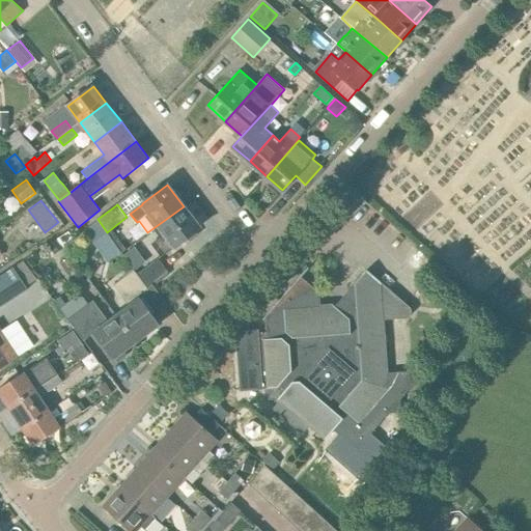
[(199,228),(184,206),(147,232),(148,233),(158,226),(164,234),(150,244),(161,257),(199,228)]
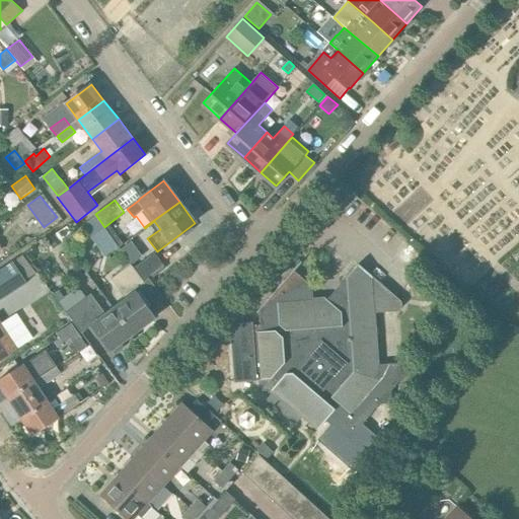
[(95,214),(82,224),(91,236),(104,227),(95,214)]
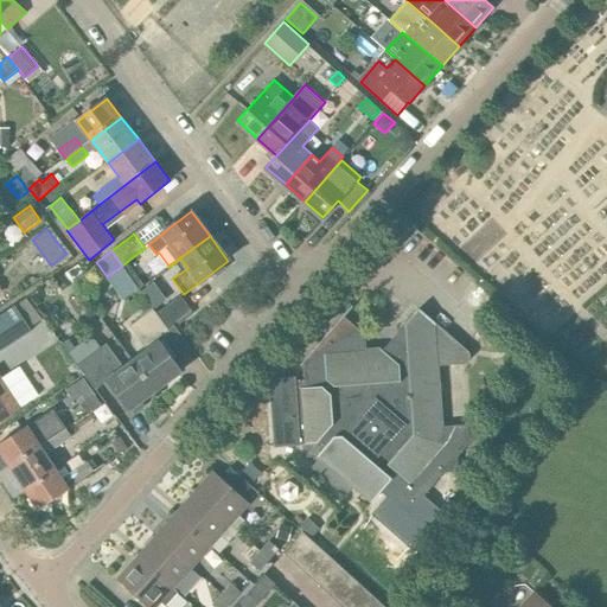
[(181,294),(158,313),(167,326),(173,321),(174,323),(192,310),(181,294)]
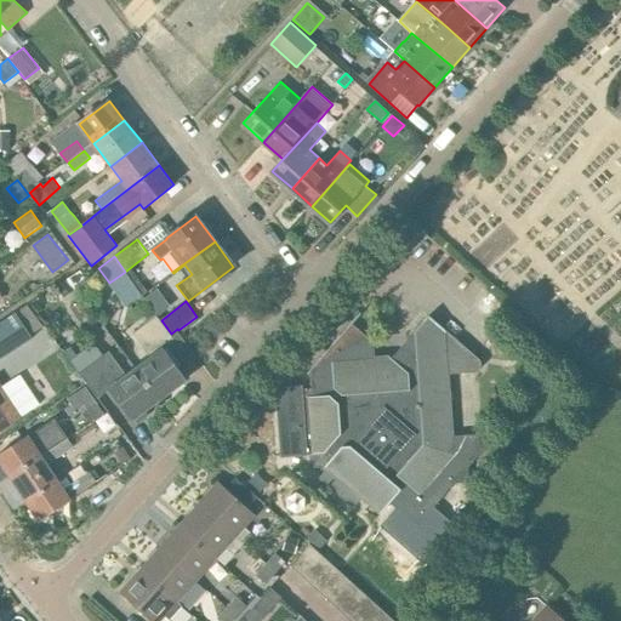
[(16,312),(0,322),(0,354),(30,335),(16,312)]
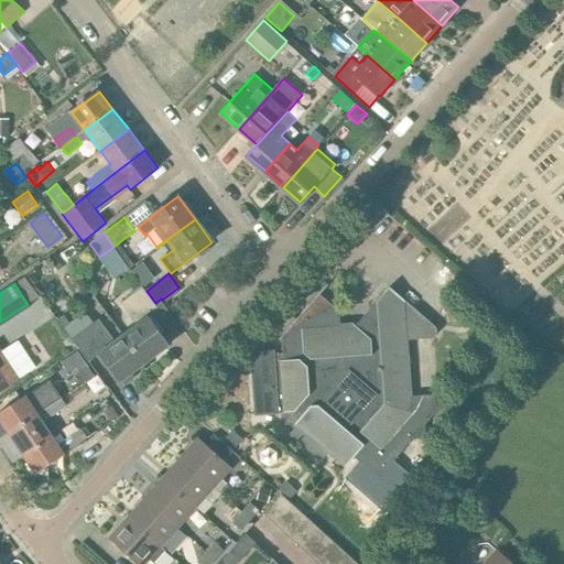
[(144,314),(156,305),(155,303),(147,291),(142,285),(121,302),(138,324),(123,334),(144,361),(167,344),(144,314)]
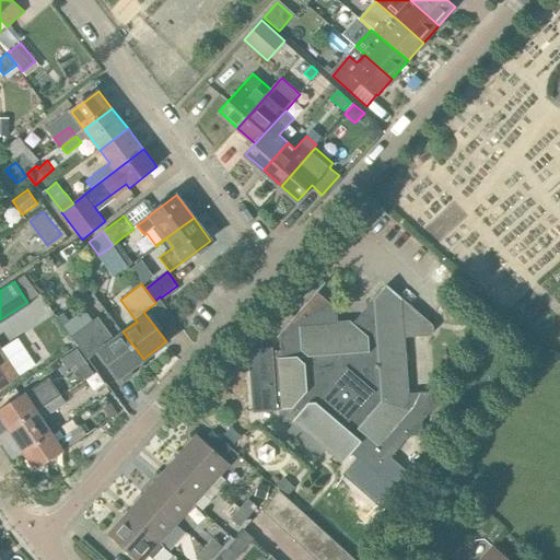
[(271,349),(249,350),(254,411),(281,409),(282,422),(293,421),(304,431),(299,438),(302,441),(304,445),(307,450),(312,452),(316,453),(321,456),(326,450),(342,464),(352,454),(376,475),(409,436),(423,435),(422,422),(439,403),(440,401),(440,400),(440,399),(440,398),(440,397),(440,396),(440,395),(439,394),(438,393),(436,393),(436,392),(435,392),(434,392),(433,391),(432,391),(408,393),(405,339),(426,337),(427,337),(428,337),(429,337),(430,337),(430,336),(431,336),(432,335),(433,334),(433,333),(433,331),(434,331),(434,330),(434,329),(434,328),(433,327),(433,326),(432,325),(432,324),(431,324),(431,323),(428,321),(387,284),(374,299),(374,301),(372,305),(356,324),(351,321),(338,322),(338,310),(337,307),(317,291),(278,336),(279,337),(280,336),(281,351),(272,351),(271,349)]
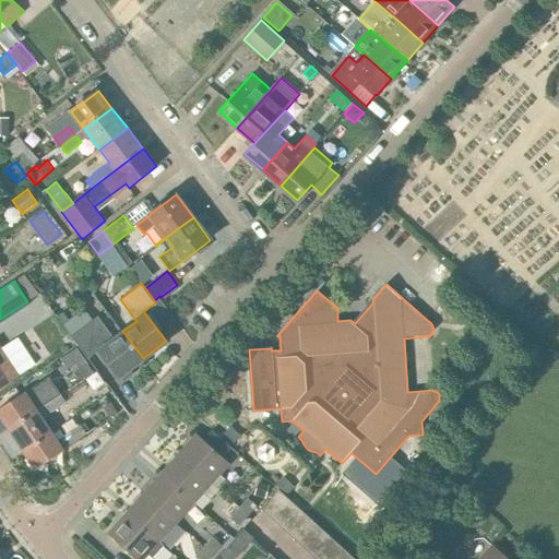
[(143,358),(122,331),(115,336),(98,314),(93,320),(84,309),(63,324),(71,336),(85,355),(96,346),(119,377),(143,358)]
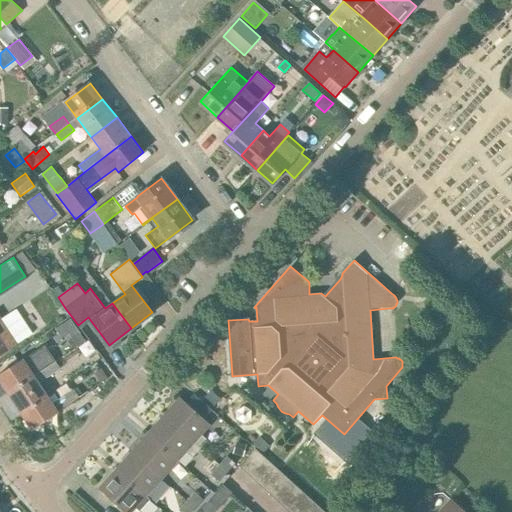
[(0,353),(10,347),(11,348),(32,333),(15,308),(0,318),(0,317),(0,353)]
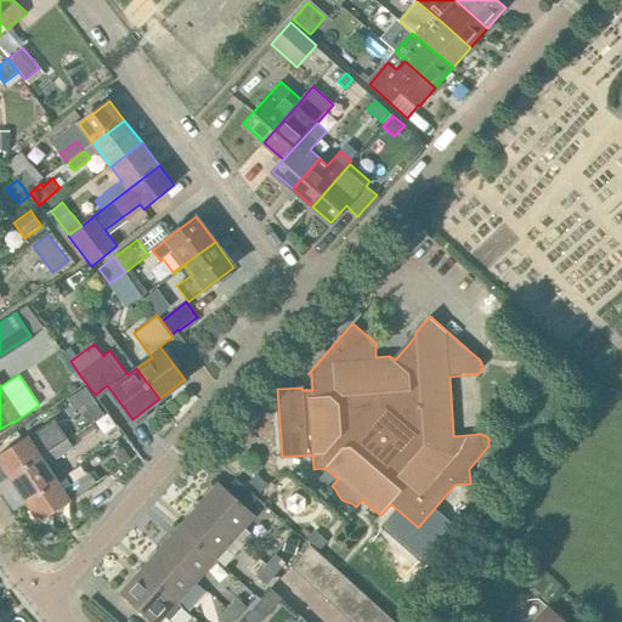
[(97,403),(84,386),(66,400),(73,411),(82,406),(86,412),(97,403)]
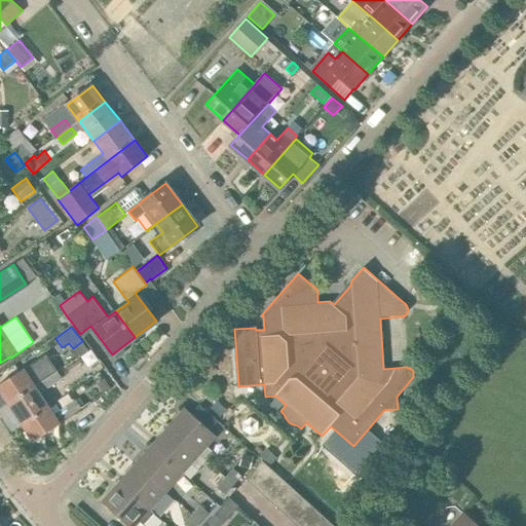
[(504,334),(493,335),(493,348),(505,347),(504,334)]
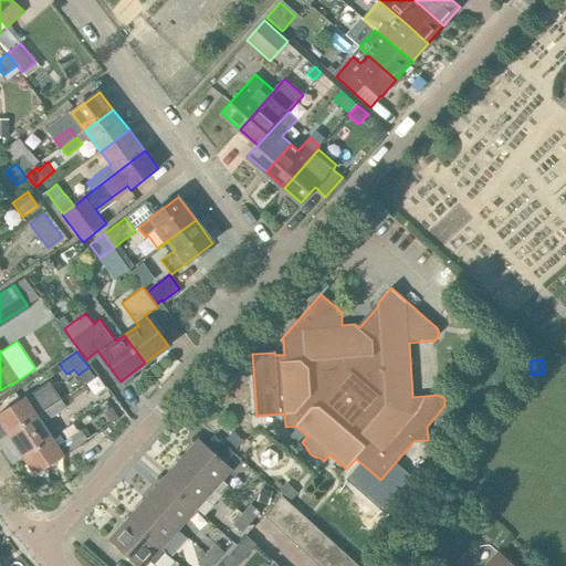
[(0,420),(9,433),(62,399),(50,380),(49,381),(0,412),(0,420)]
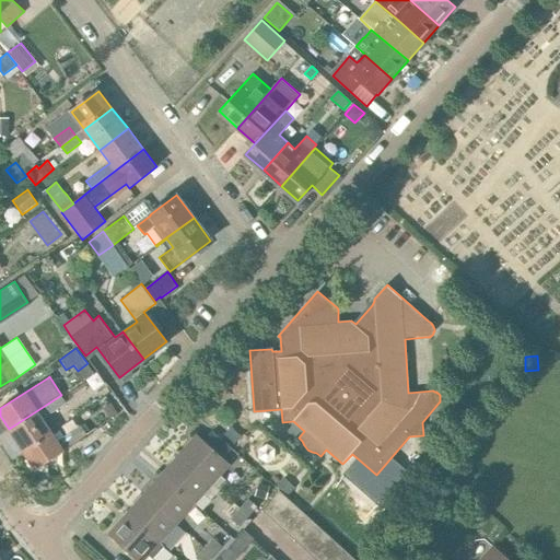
[(61,395),(9,429),(22,450),(50,431),(51,430),(43,418),(66,403),(61,395)]
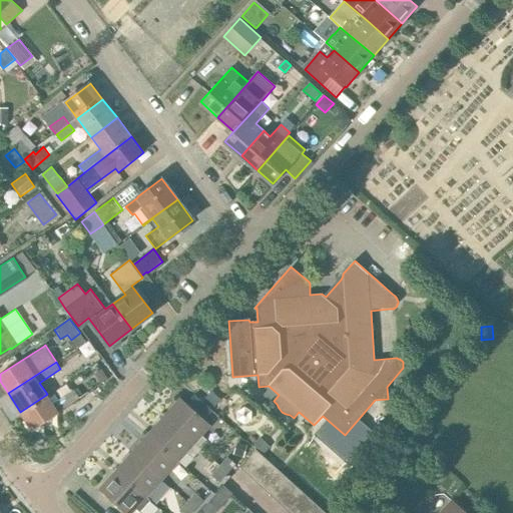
[(61,400),(60,401),(64,408),(79,398),(74,391),(61,400)]
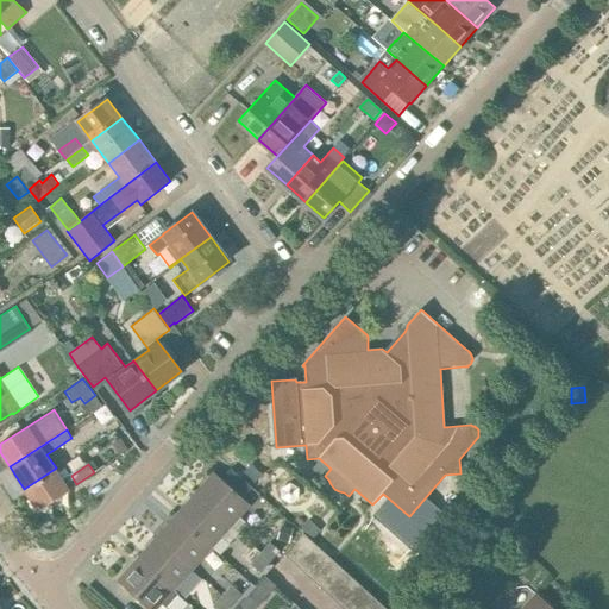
[(55,469),(24,489),(37,510),(69,490),(63,481),(57,472),(55,469)]
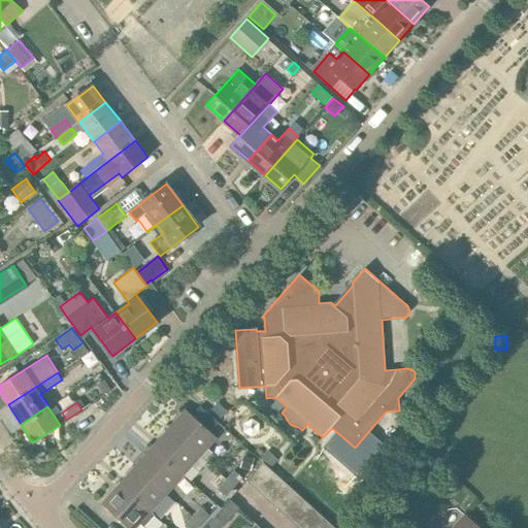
[(190,408),(172,428),(201,455),(202,455),(220,435),(211,428),(193,411),(190,408)]
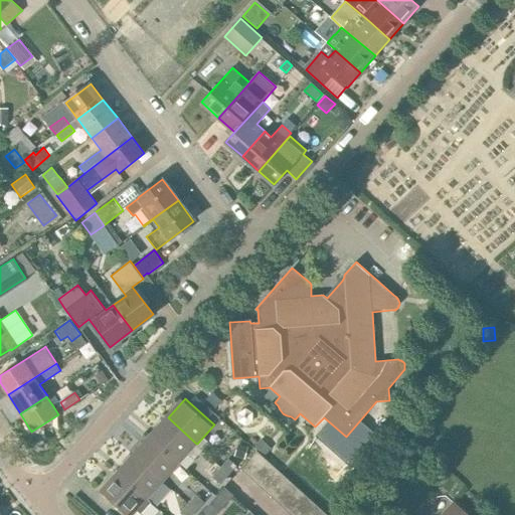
[(168,417),(151,437),(179,463),(196,444),(168,417)]
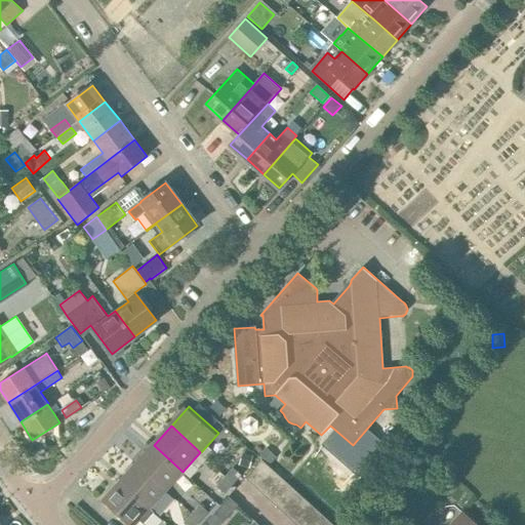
[(154,445),(136,465),(165,490),(183,472),(154,445)]
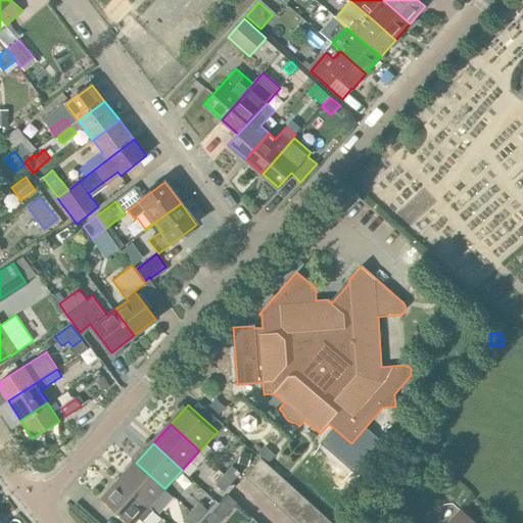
[(276,455),(266,445),(259,453),(270,462),(276,455)]
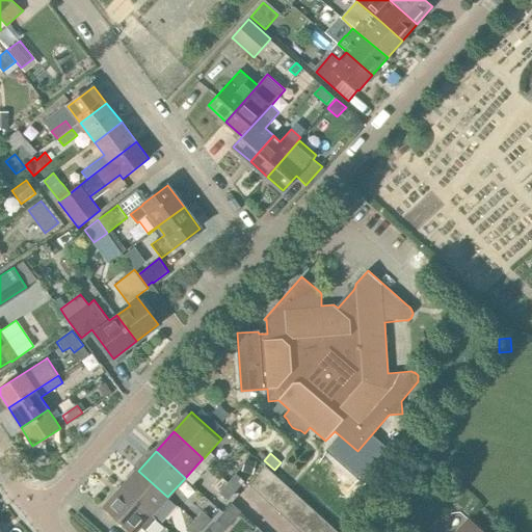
[(246,459),(242,473),(251,475),(256,462),(246,459)]
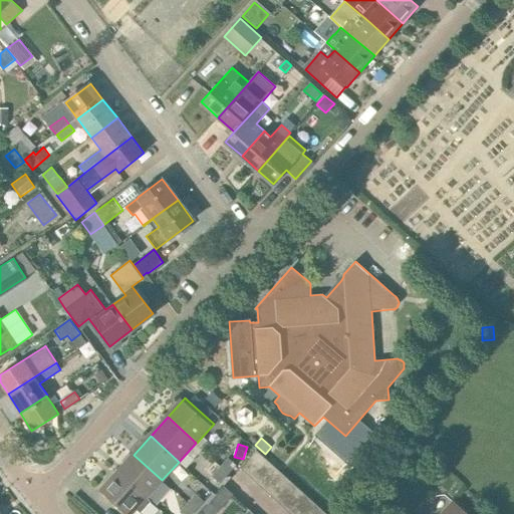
[(239,470),(288,513),(324,513),(256,452),(239,470)]
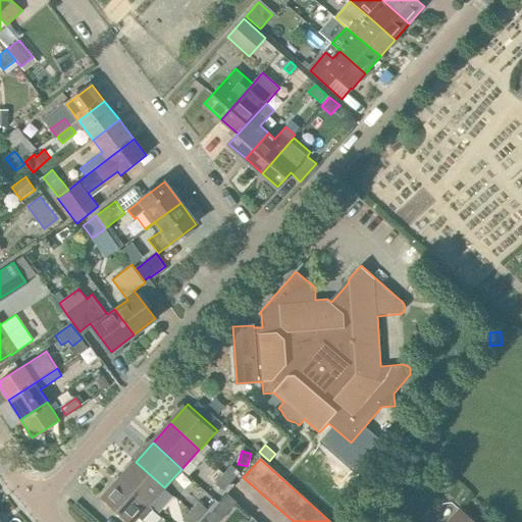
[(136,462),(118,480),(148,507),(164,487),(136,462)]
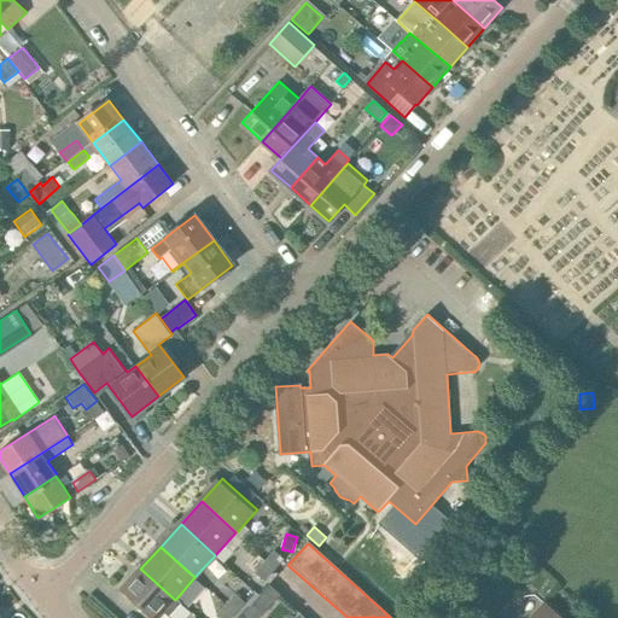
[(275,551),(264,561),(274,571),(285,559),(275,551)]
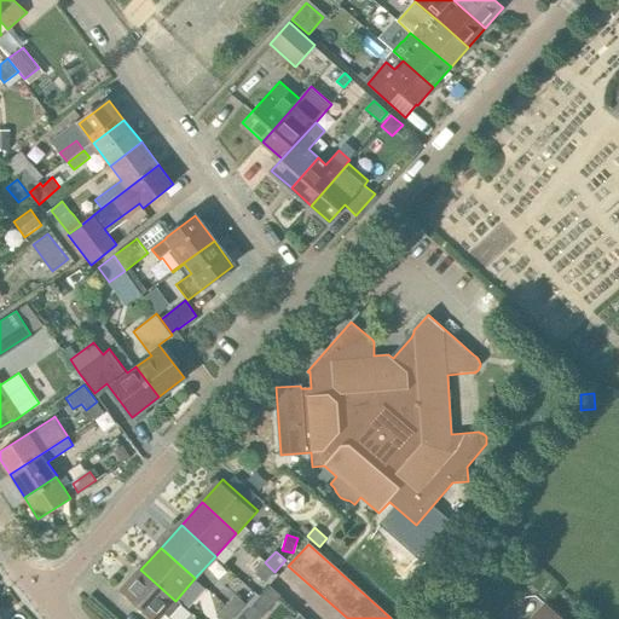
[(265,562),(255,574),(265,583),(275,572),(265,562)]
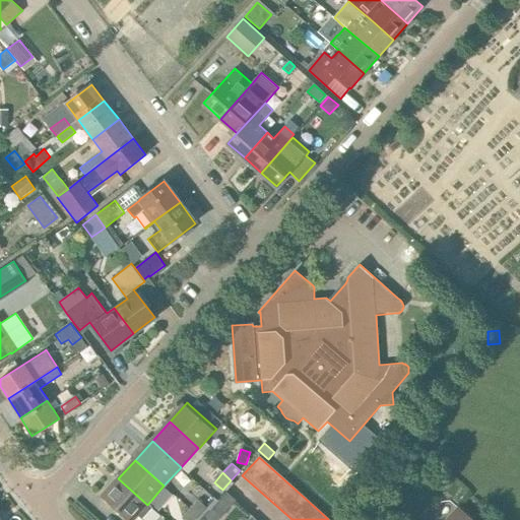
[(118,478),(101,498),(125,519),(133,519),(137,516),(140,518),(149,508),(147,505),(118,478)]
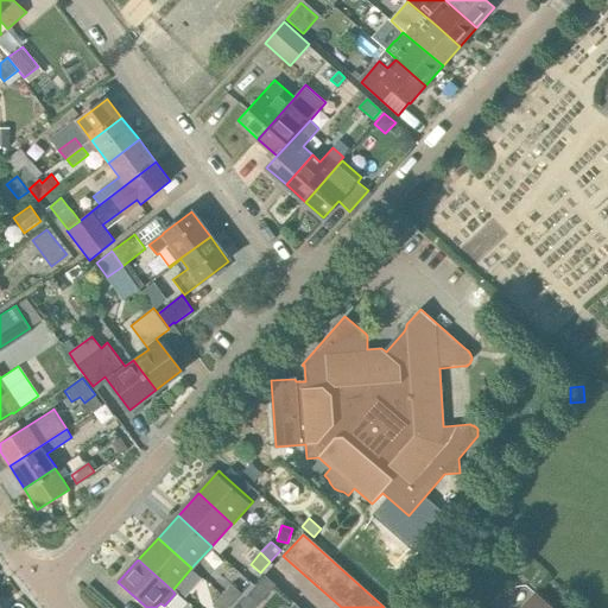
[(435,576),(424,588),(436,599),(447,586),(435,576)]
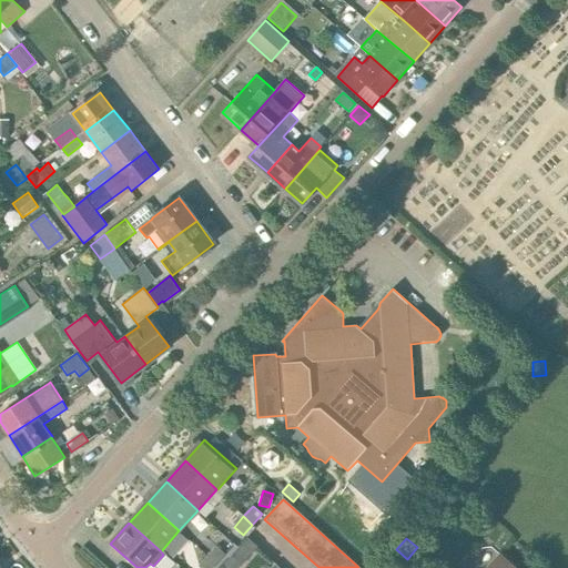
[(234,553),(222,566),(224,567),(239,567),(256,548),(257,548),(246,539),(234,553)]
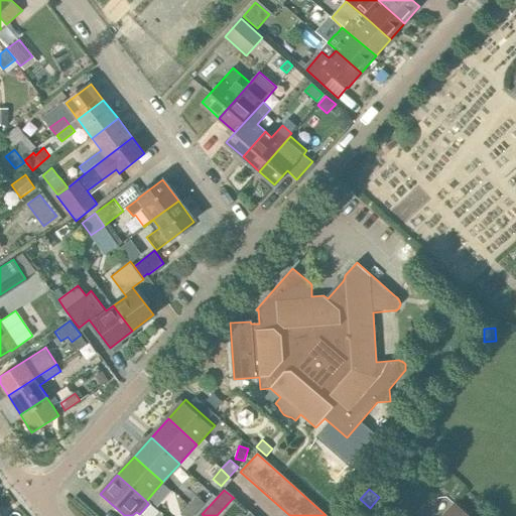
[(208,502),(199,495),(191,504),(199,511),(208,502)]
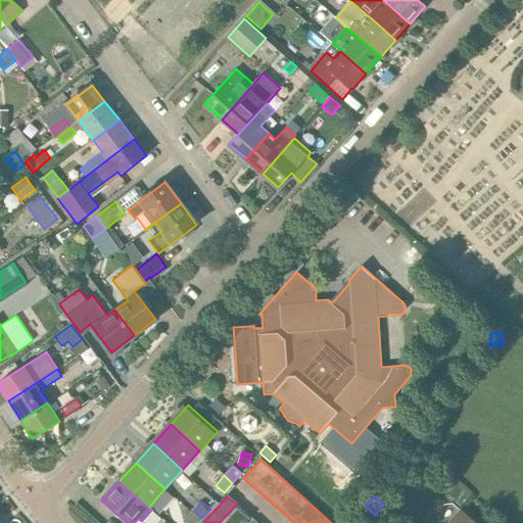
[(343,509),(332,521),(333,522),(347,522),(353,517),(349,514),(343,509)]
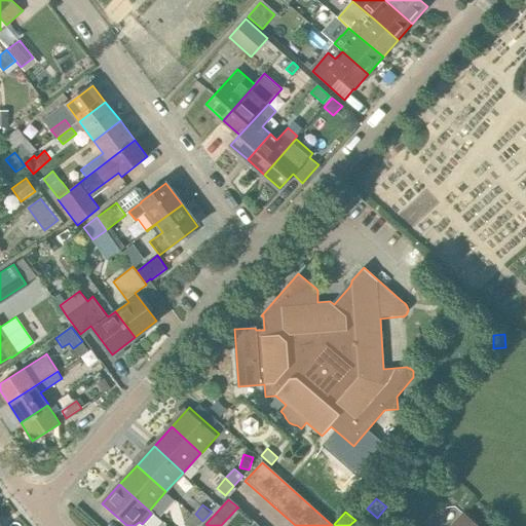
[(189,525),(198,525),(202,521),(195,514),(187,524),(189,525)]
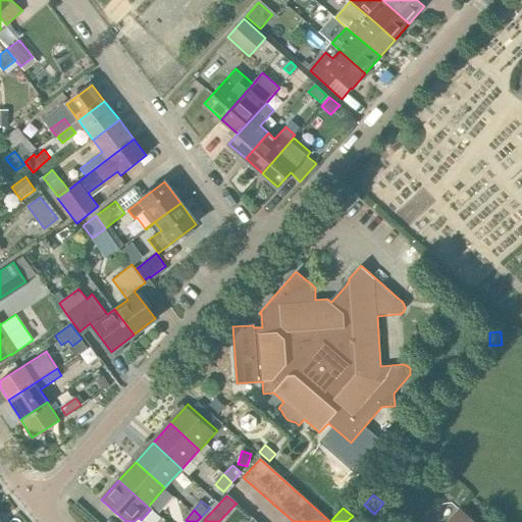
[(473,521),(461,511),(450,521),(473,521)]
